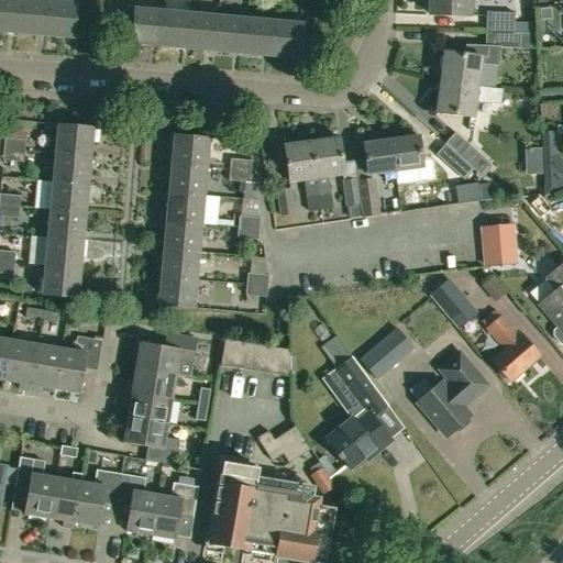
[(0,0),(0,32),(18,34),(20,0),(0,0)]
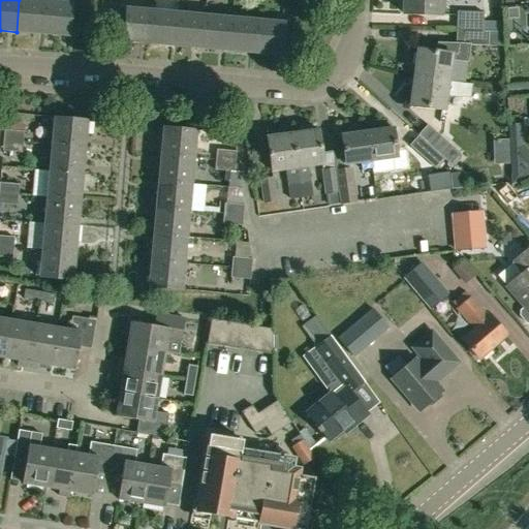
[(19,0),(17,32),(42,34),(45,1),(28,0),(19,0)]
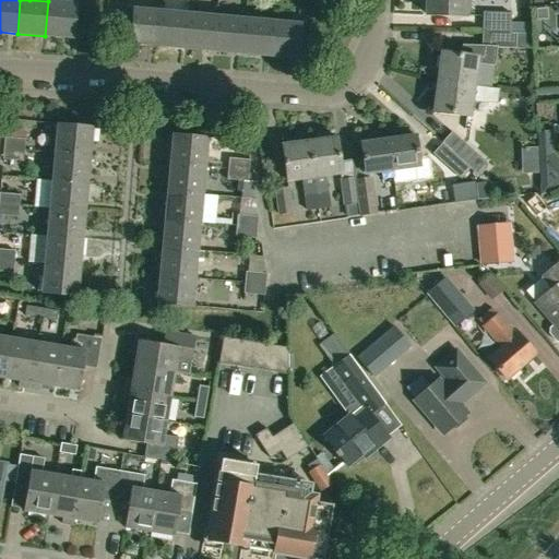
[(465,18),(465,0),(426,0),(425,15),(465,18)]
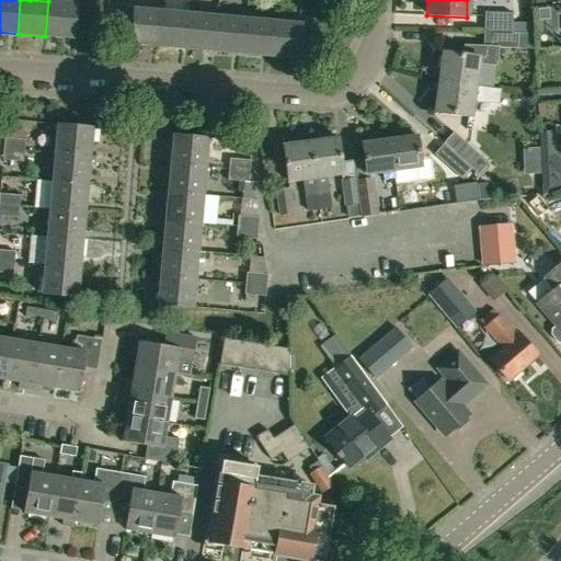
[(73,39),(77,4),(48,1),(45,36),(73,39)]
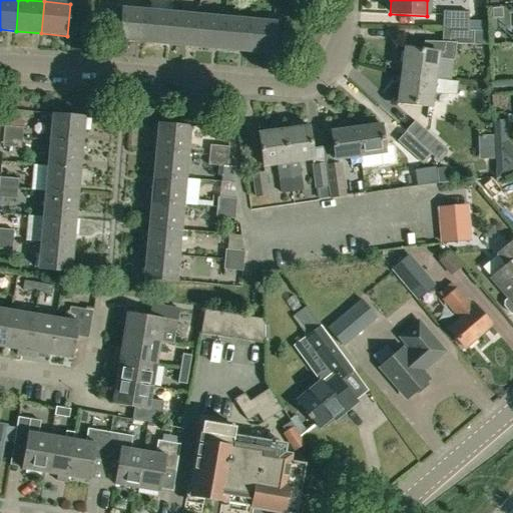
[(492,8),(492,18),(502,18),(502,8),(492,8)]
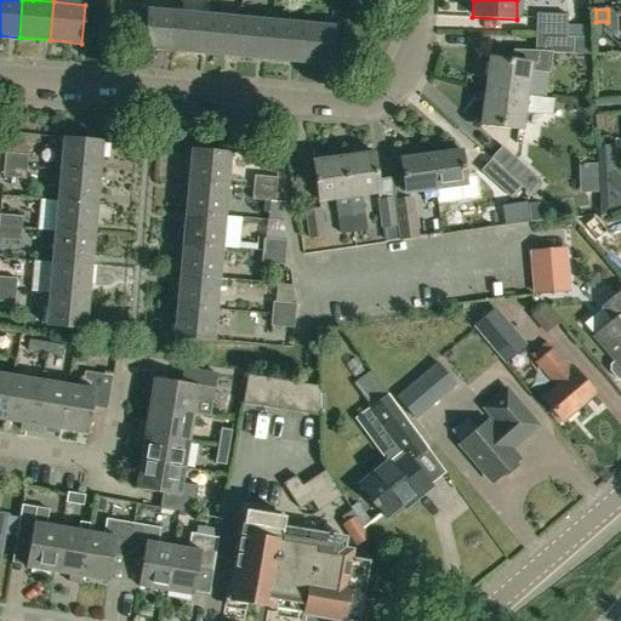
[(175,52),(178,13),(147,11),(143,50),(175,52)]
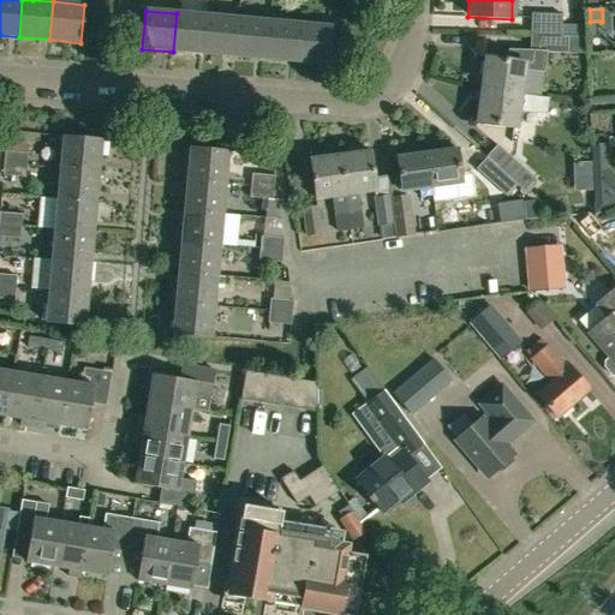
[(203,54),(207,16),(177,13),(173,52),(203,54)]
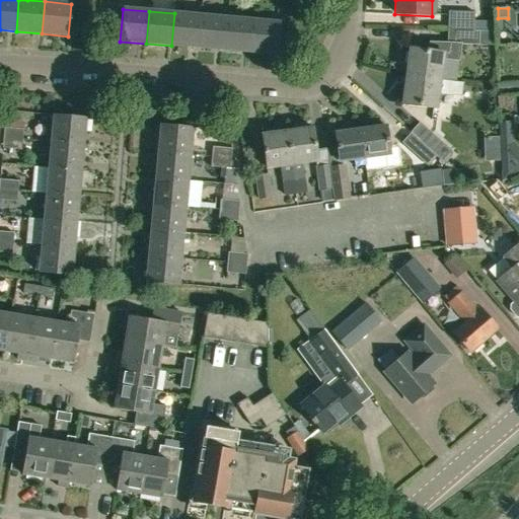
[(198,48),(201,16),(174,13),(171,46),(198,48)]
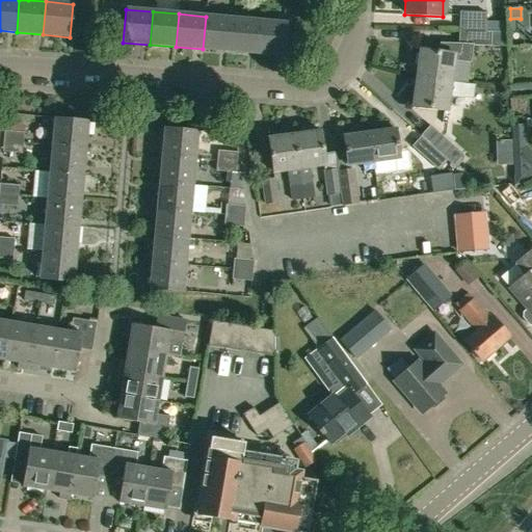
[(458,14),(458,32),(484,32),(484,14),(458,14)]
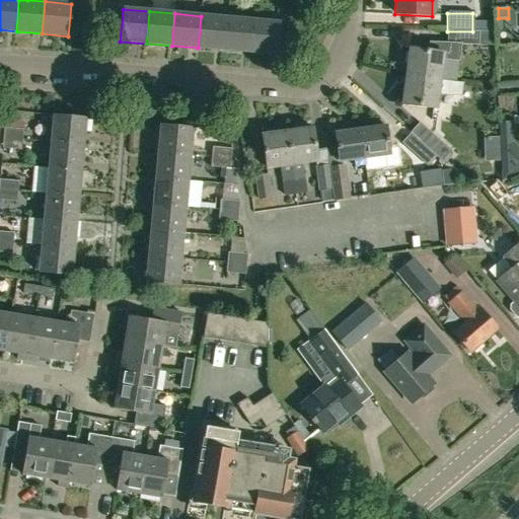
[(224,51),(227,18),(201,16),(198,48),(224,51)]
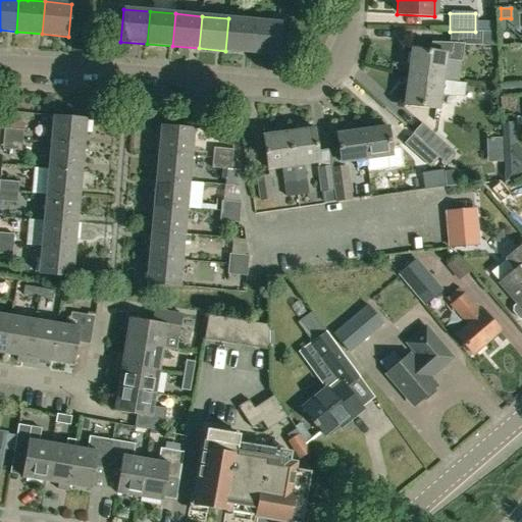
[(251,53),(254,20),(228,18),(225,51),(251,53)]
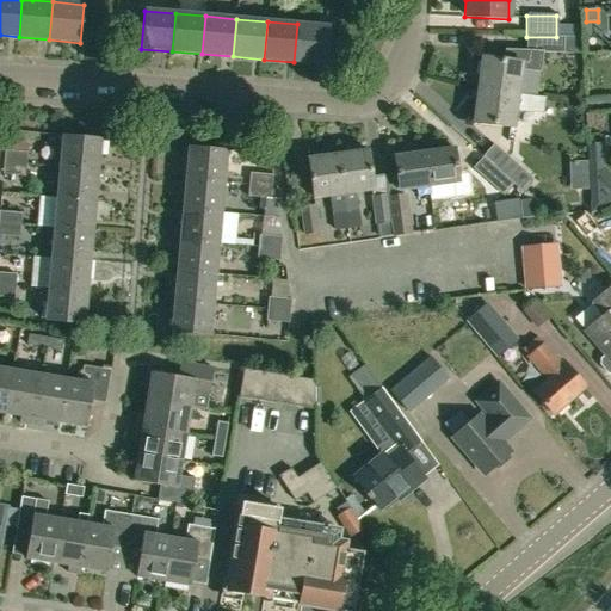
[(297,24),(294,62),(325,65),(328,26),(297,24)]
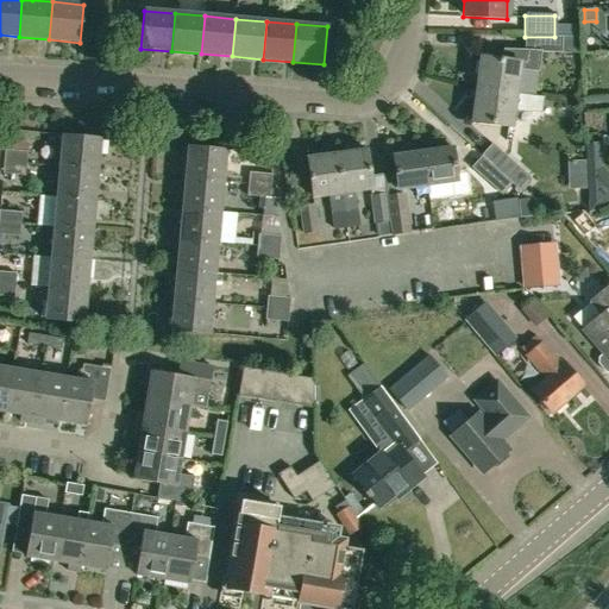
[(515,98),(515,95),(519,71),(539,74),(541,54),(562,54),(562,37),(554,37),(525,37),(525,51),(503,49),(501,60),(481,57),(476,92),(477,93),(515,98)]
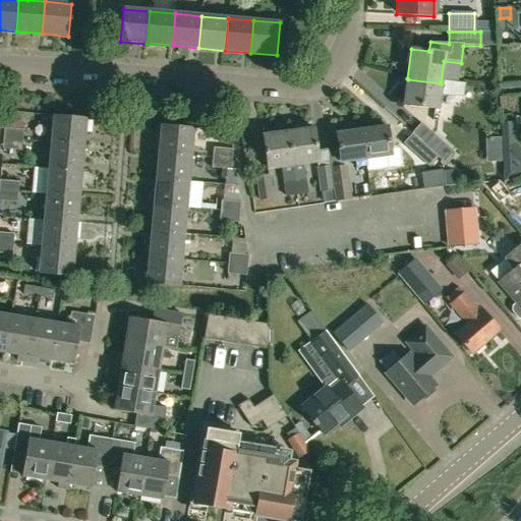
[(463,84),(441,81),(441,83),(408,79),(407,78),(403,106),(437,110),(439,96),(453,97),(454,95),(462,96),(463,84)]
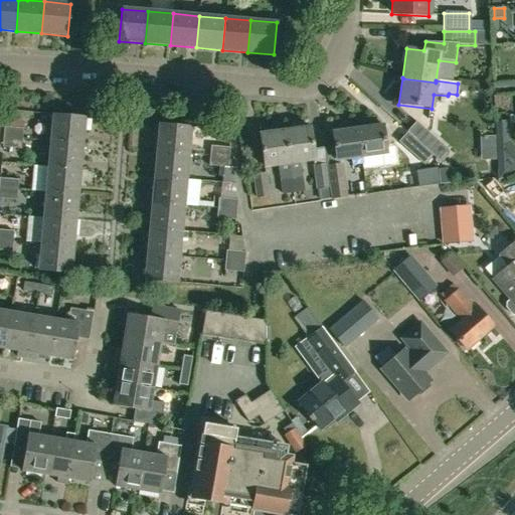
[(86,118),(51,115),(49,141),(83,144),(86,118)]
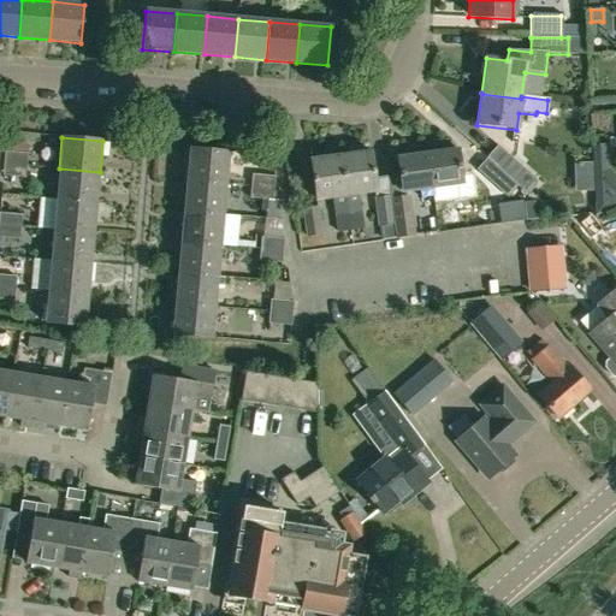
[(487,159),(487,160),(517,187),(525,193),(535,181),(498,147),(487,159)]
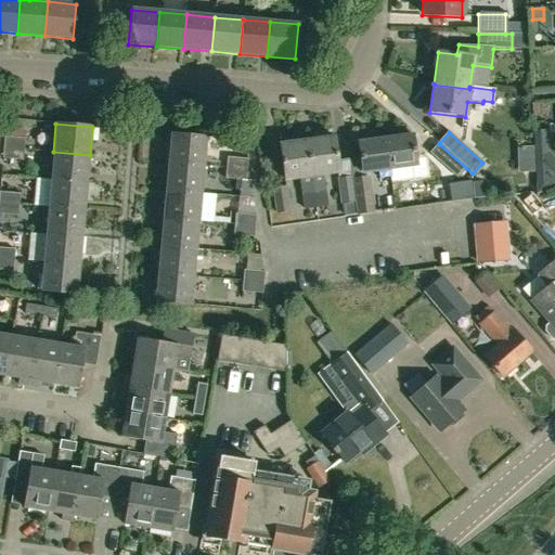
[(170,134),(167,162),(204,166),(207,138),(170,134)]
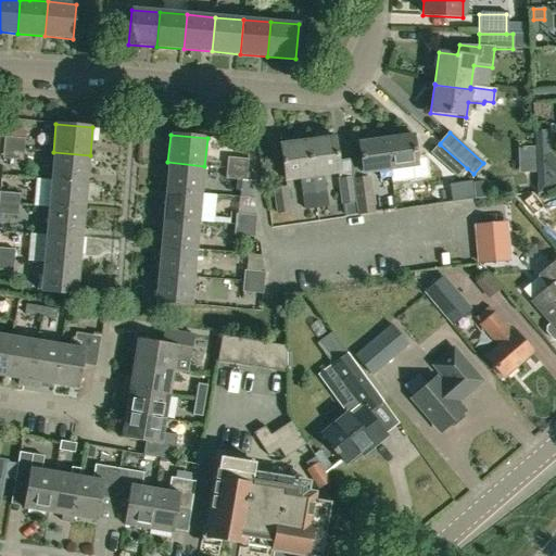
[(413,136),(386,139),(391,178),(404,176),(403,168),(417,166),(413,136)]
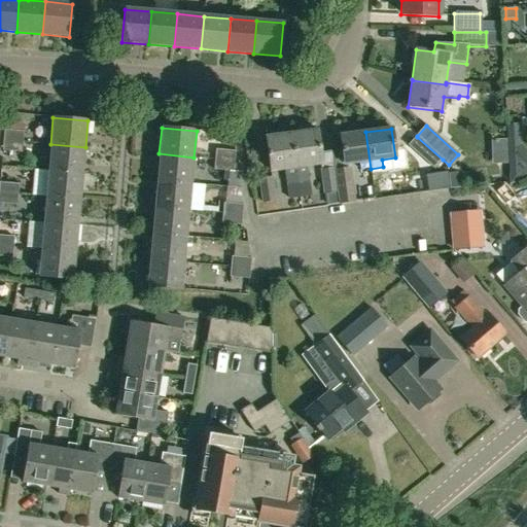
[(23,142),(24,132),(4,130),(3,140),(23,142)]
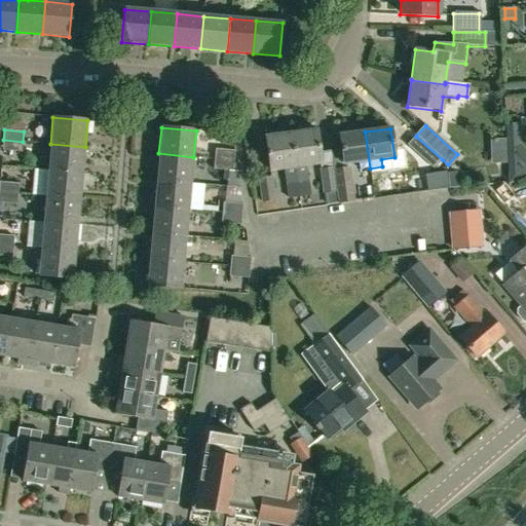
[(306,166),(321,164),(316,130),(290,134),(295,167),(299,197),(310,196),(306,166)]
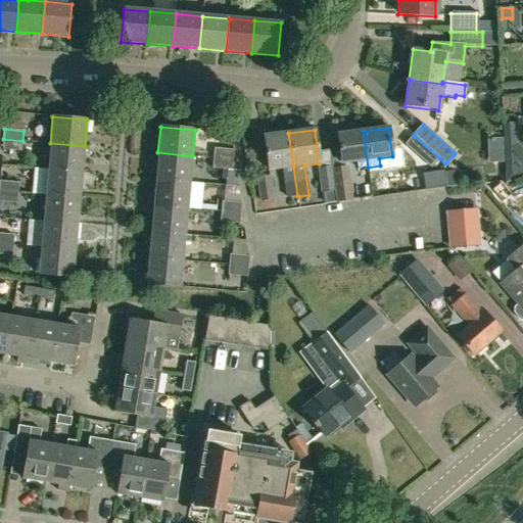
[(363,131),(337,135),(339,149),(328,150),(335,203),(350,201),(345,163),(357,161),(358,169),(368,168),(363,131)]
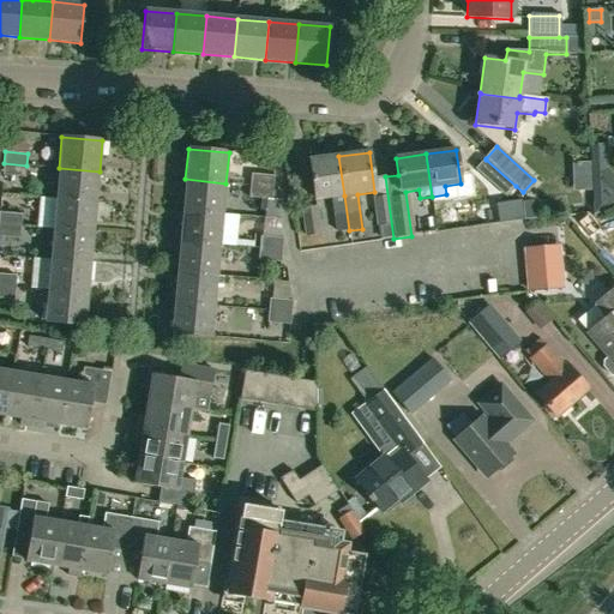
[(349,230),(344,196),(338,156),(309,161),(314,200),(330,198),(336,233),(349,230)]
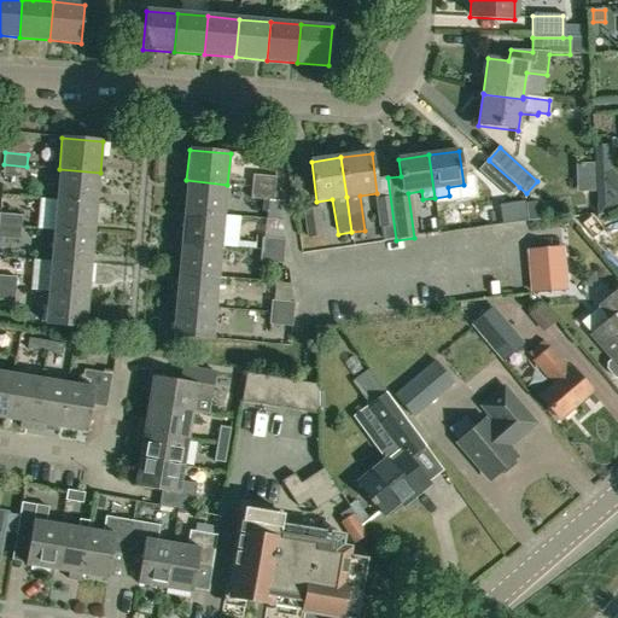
[(509,198),(519,187),(489,161),(478,172),(509,198)]
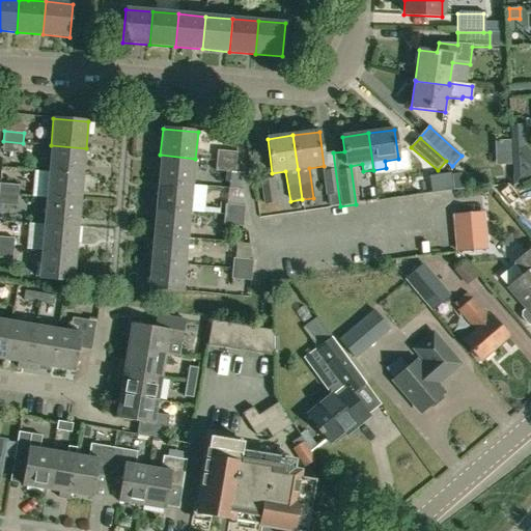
[(23,143),(3,141),(2,151),(22,154),(23,143)]
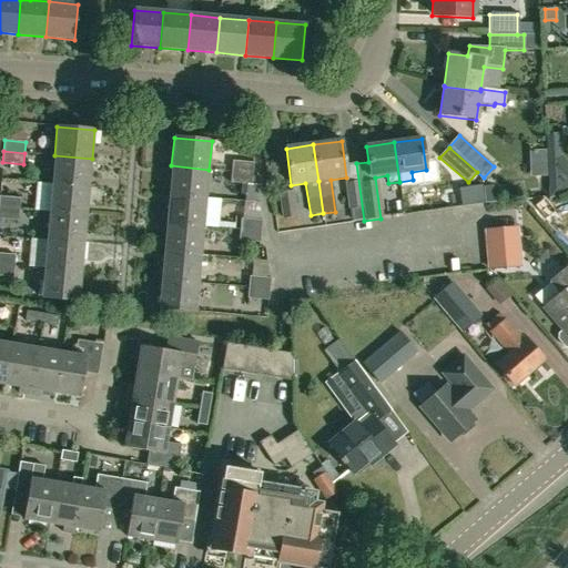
[(54,155),(51,184),(90,188),(92,159),(54,155)]
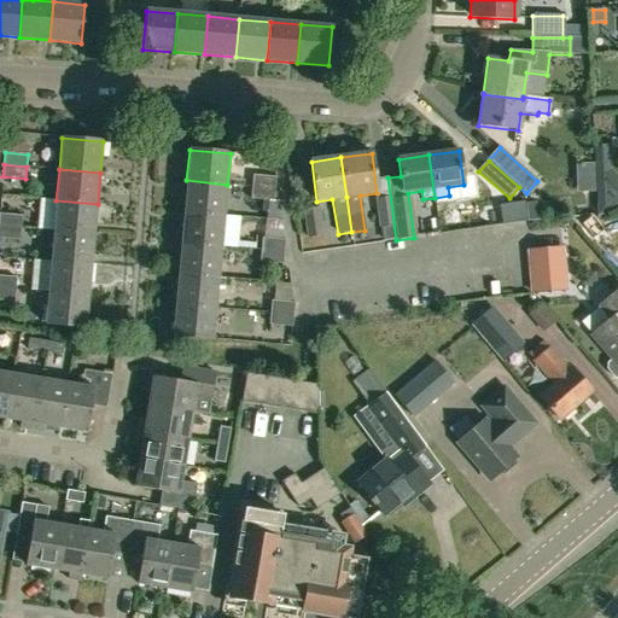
[(617,179),(608,170),(595,170),(598,216),(617,207),(617,179)]
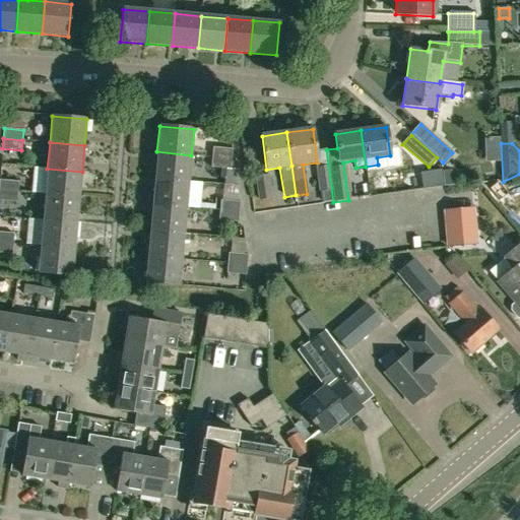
[(212,147),(211,156),(232,158),(232,149),(212,147)]
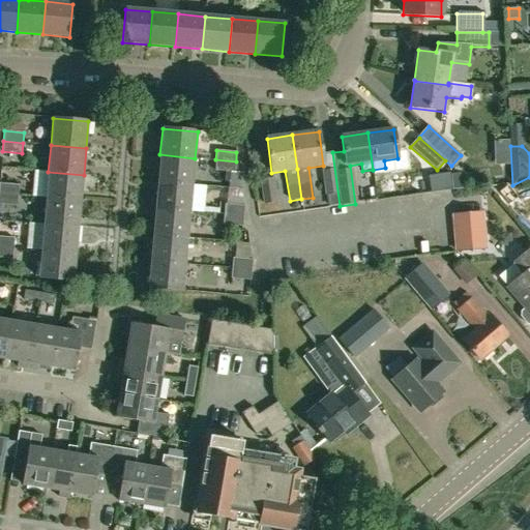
[(157,181),(193,184),(195,158),(159,154),(157,181)]
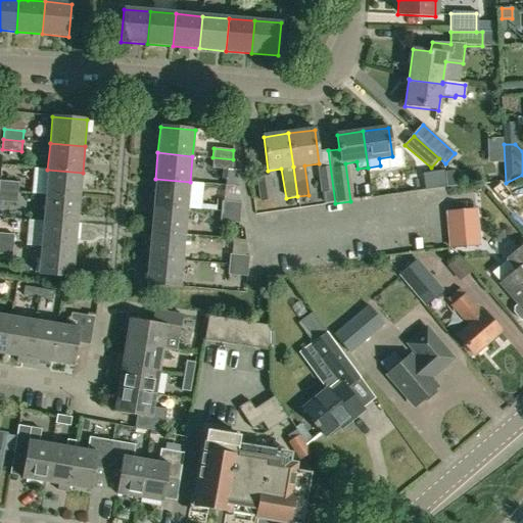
[(232,169),(233,159),(212,157),(211,167),(232,169)]
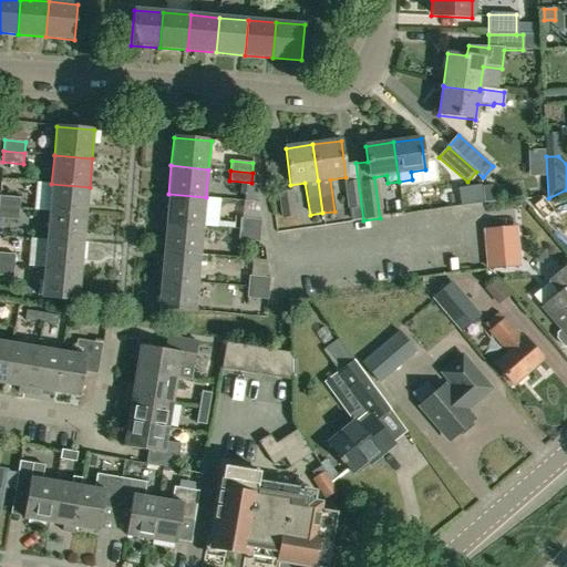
[(348,208),(361,206),(358,181),(343,182),(348,208)]
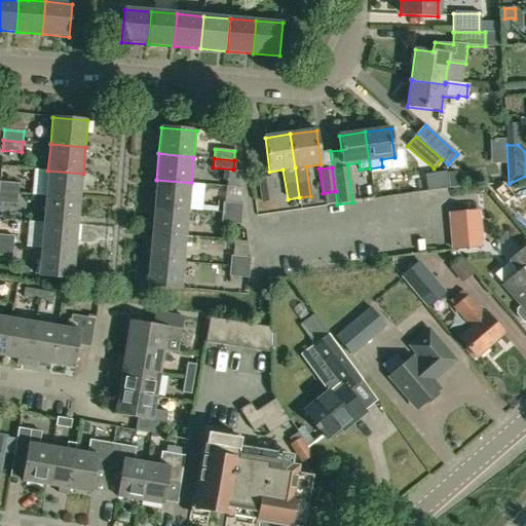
[(47,171),(45,197),(80,200),(83,174),(47,171)]
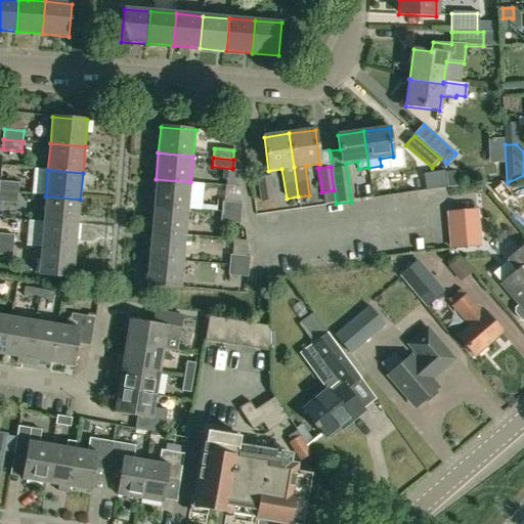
[(428,176),(430,189),(447,187),(445,175),(445,174),(428,176)]
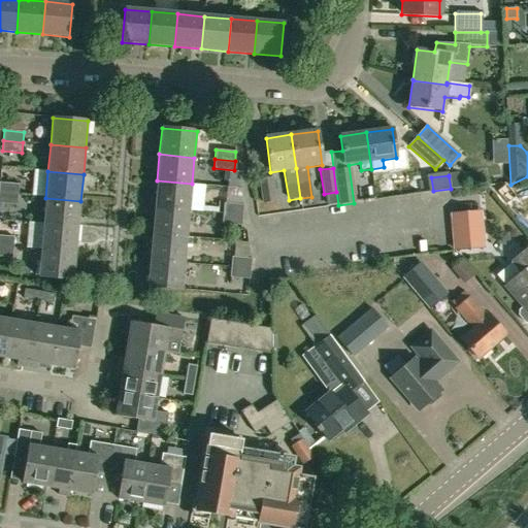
[(457,175),(449,176),(451,189),(459,188),(457,175)]
